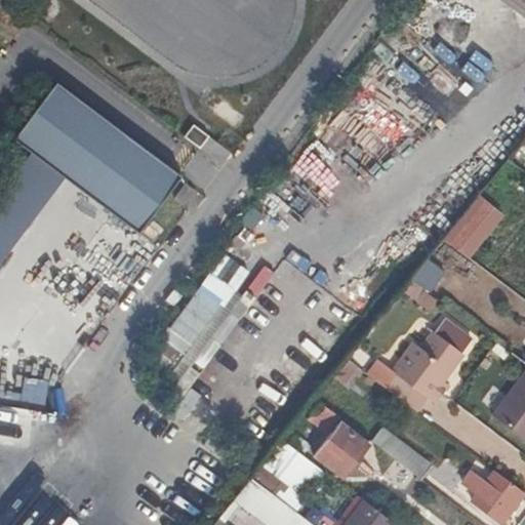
[(56,81),(12,135),(31,153),(64,177),(139,230),(184,173),(56,81)]
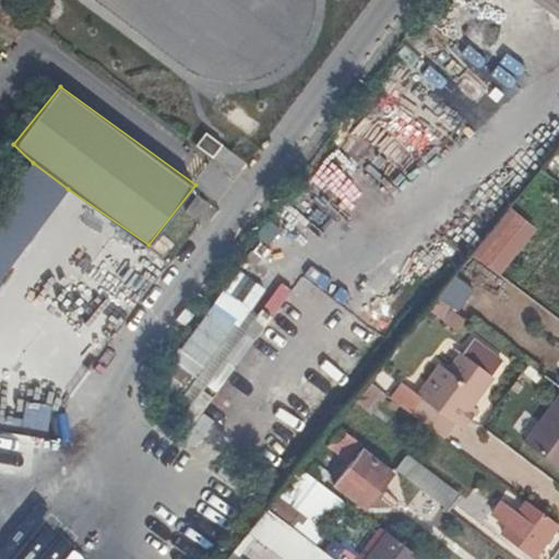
[(212,157),(237,176),(247,163),(206,133),(197,146),(212,157)]
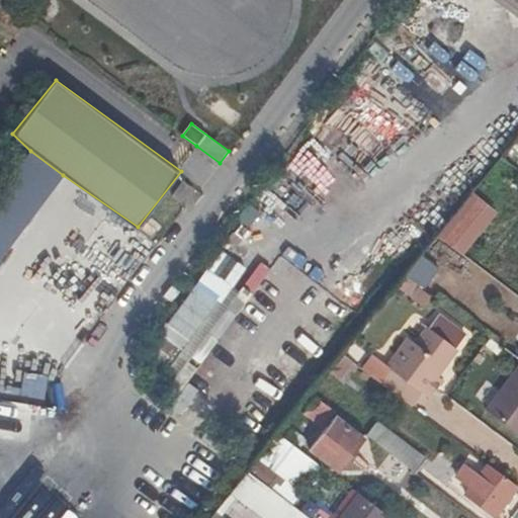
[(517,142),(503,160),(517,171),(517,142)]
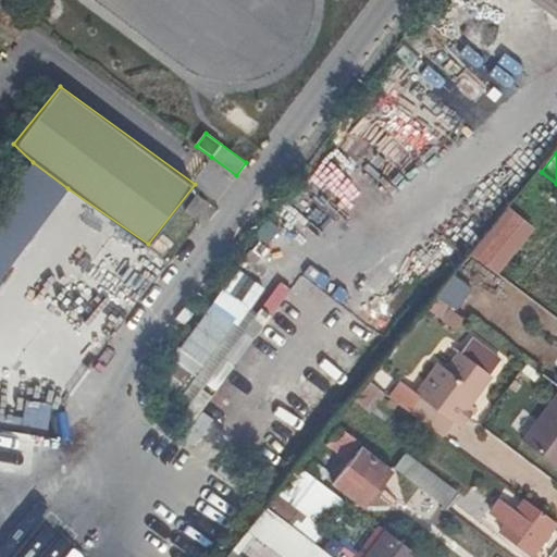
[(33,162),(0,205),(0,276),(67,188),(33,162)]
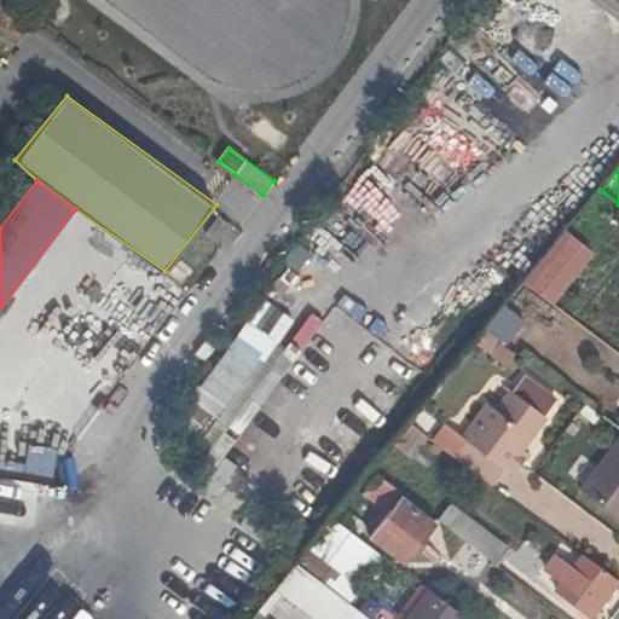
[(561,243),(526,285),(542,296),(576,254),(561,243)]
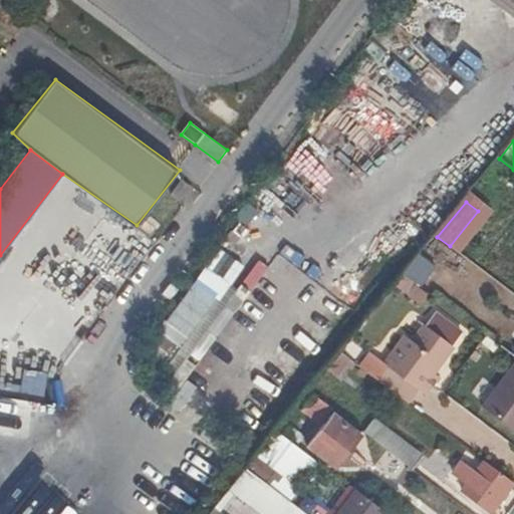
[(203,258),(227,277),(250,247),(226,229),(203,258)]
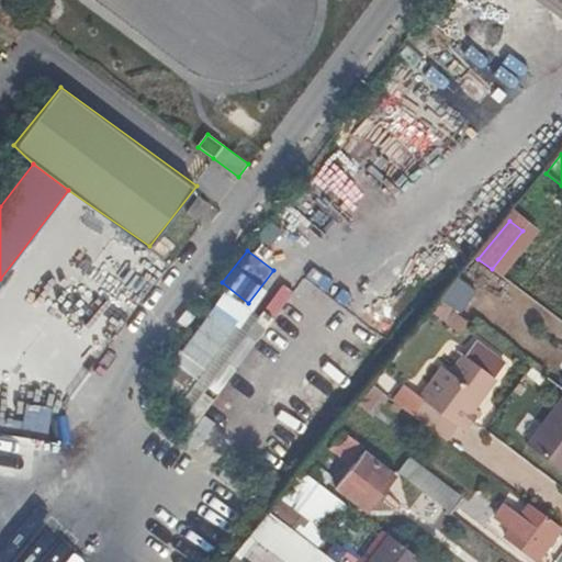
[(267,322),(218,290),(168,367),(216,398),(267,322)]
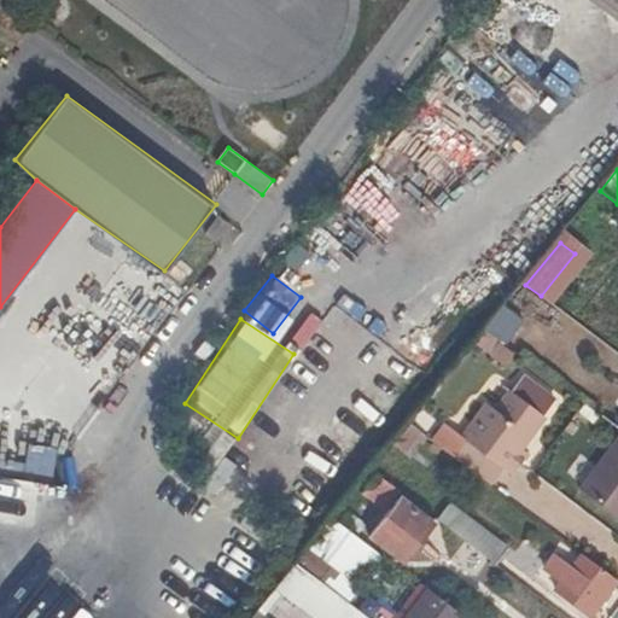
[(466,444),(455,460),(494,490),(506,473),(516,481),(532,459),(520,449),(557,402),(523,378),(513,391),(508,389),(497,402),(489,396),(458,437),(466,444)]
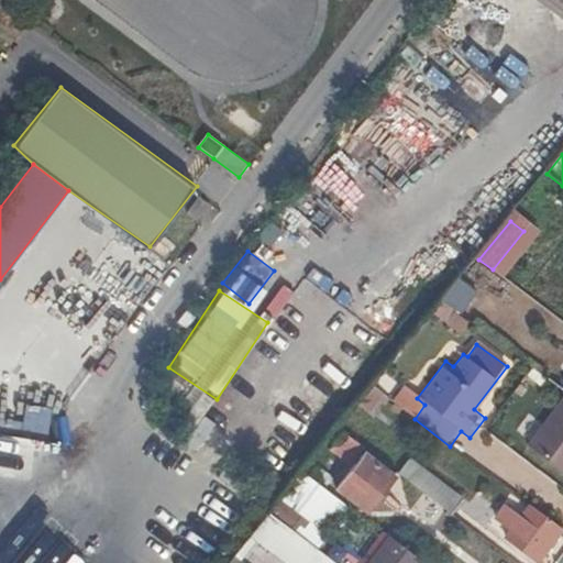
[(375,388),(362,406),(372,414),(382,401),(385,405),(388,399),(375,388)]
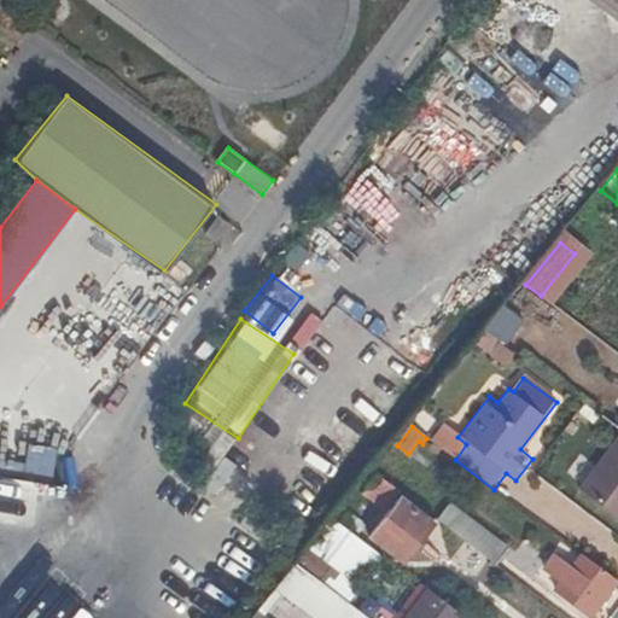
[(617,441),(579,493),(617,522),(617,441)]
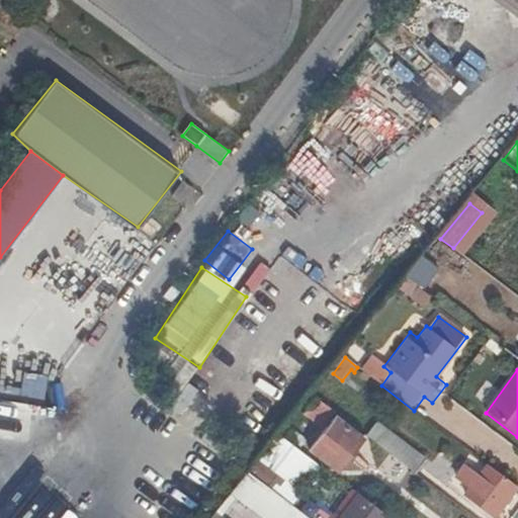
[(17,401),(42,403),(45,377),(18,376),(17,401)]
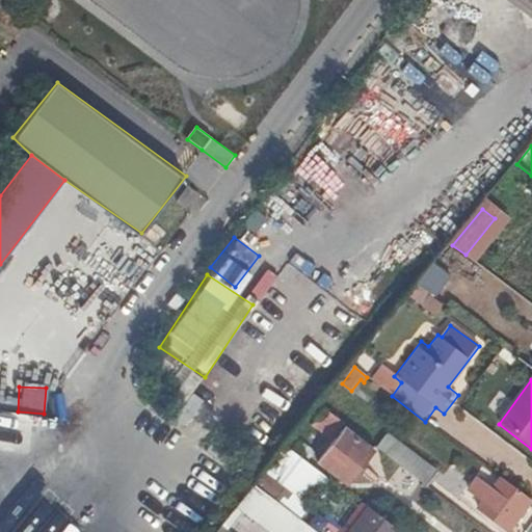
[(344,431),(347,427),(326,410),(316,424),(337,440),(344,431)]
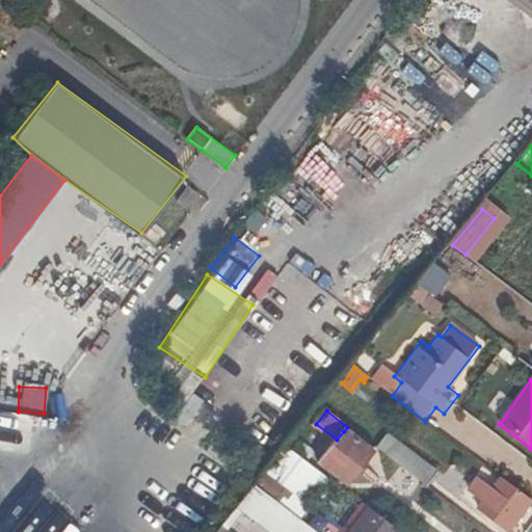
[(373,453),(344,431),(337,440),(319,464),(347,486),(373,453)]
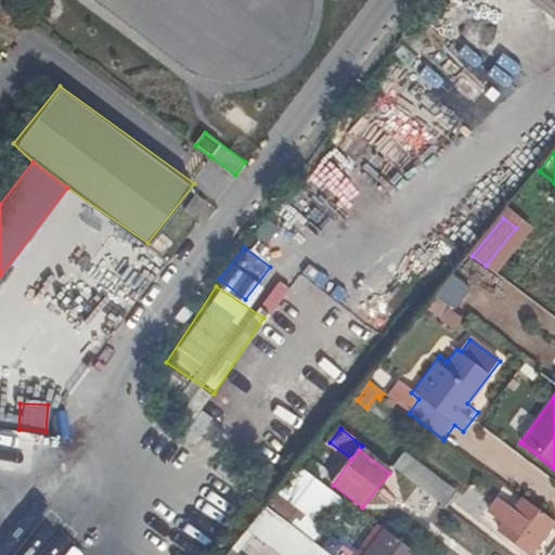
[(413,461),(402,476),(447,510),(457,495),(413,461)]
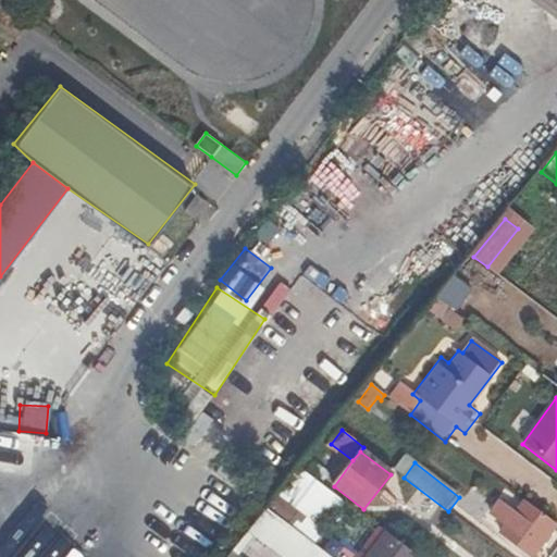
[(272,500),(312,539),(339,510),(299,472),(272,500)]
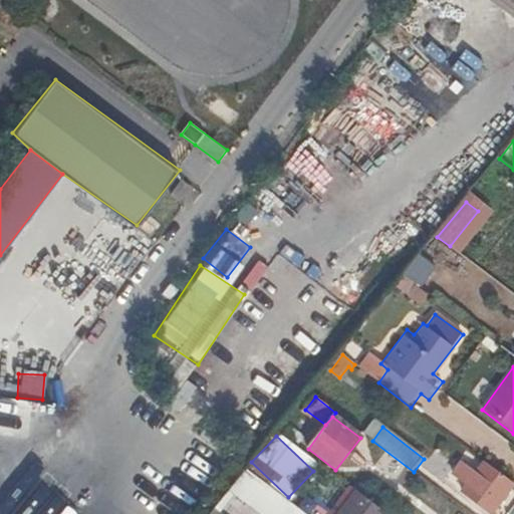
[(455,476),(468,487),(464,493),(490,513),(493,513),(513,486),(485,465),(477,475),(463,465),(455,476)]
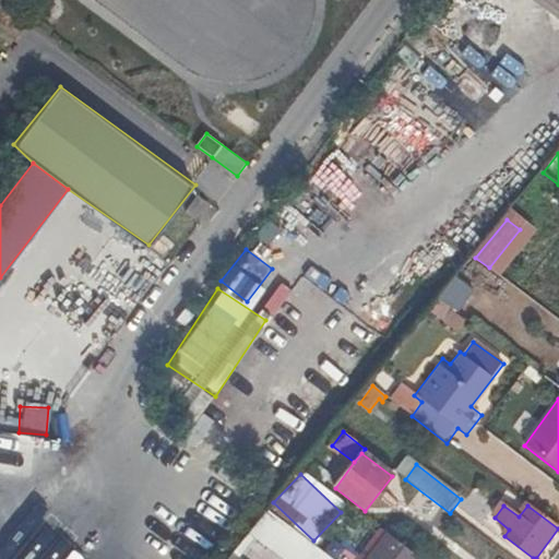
[(330,558),(271,513),(254,533),(288,558),(330,558)]
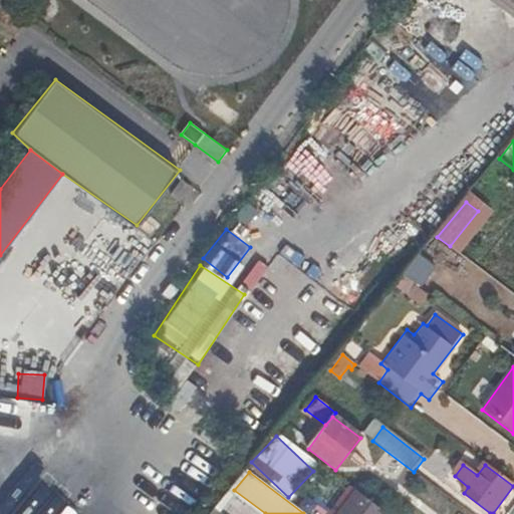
[(384,513),(358,493),(342,513),(384,513)]
